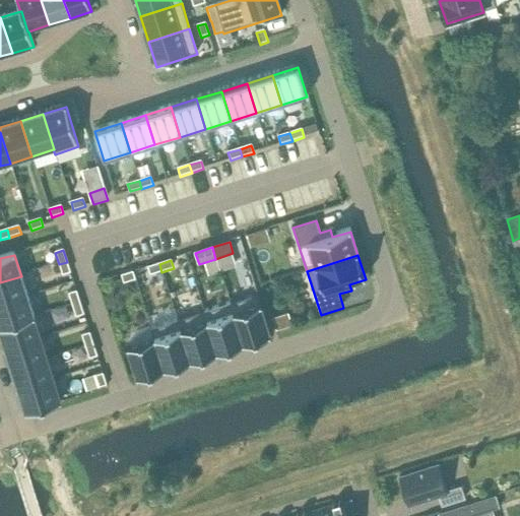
[(190,260),(179,261),(180,279),(192,278),(190,260)]
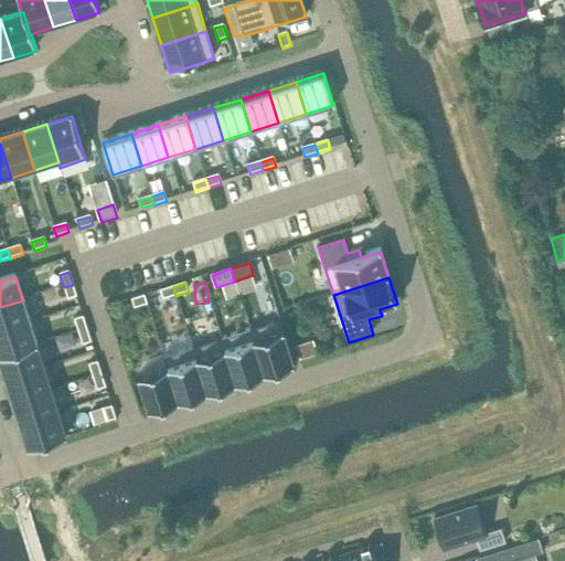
[(73,285),(64,287),(68,300),(76,297),(73,285)]
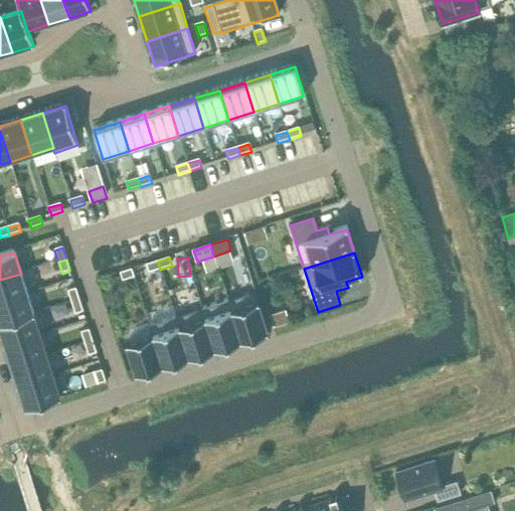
[(160,270),(158,262),(146,266),(149,273),(160,270)]
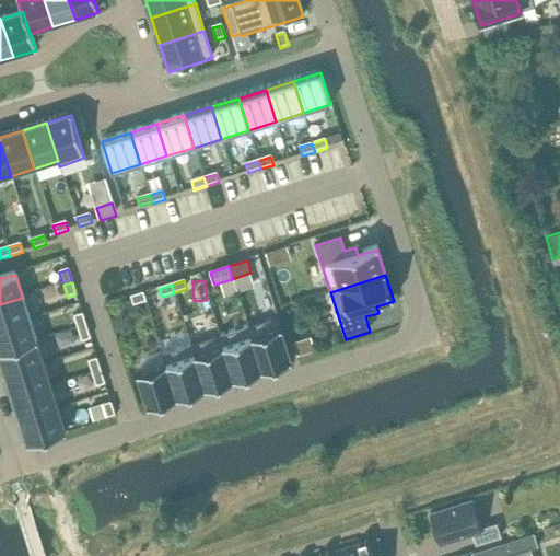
[(143,293),(130,298),(133,307),(146,302),(143,293)]
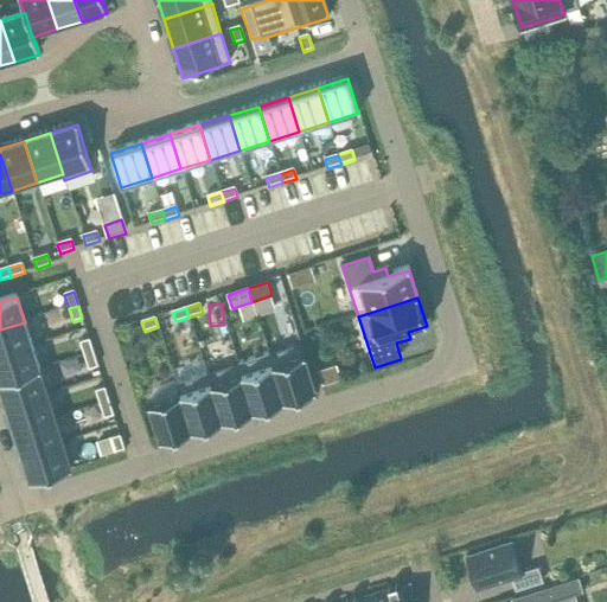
[(25,322),(0,330),(0,357),(32,346),(25,322)]
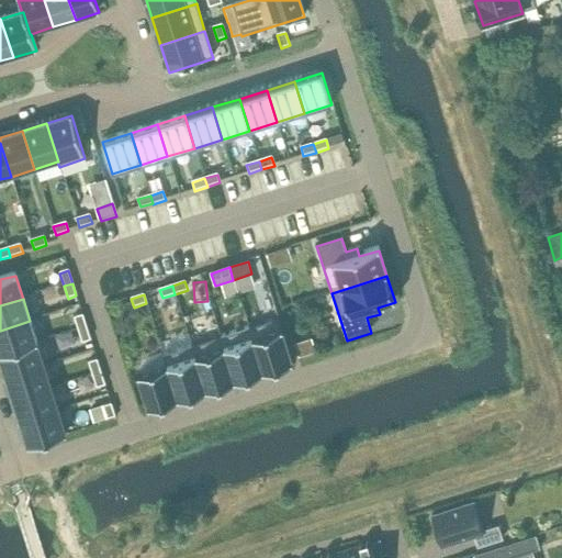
[(74,319),(78,331),(87,328),(82,315),(74,319)]
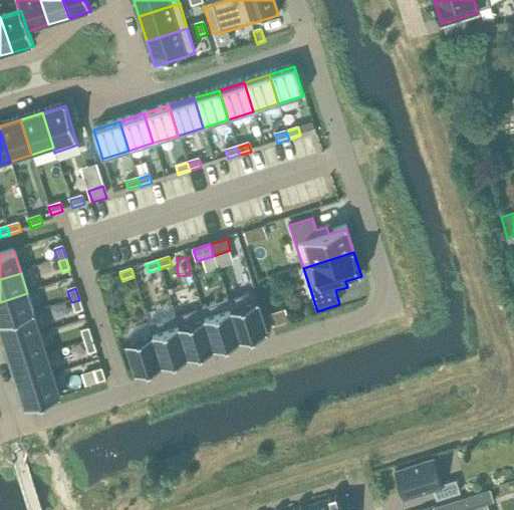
[(27,293),(0,302),(0,324),(34,314),(27,293)]
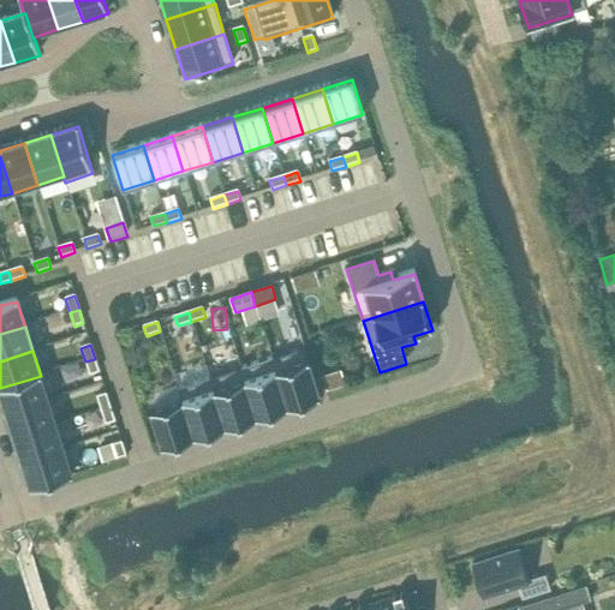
[(305,351),(273,360),(288,410),(321,399),(305,351)]
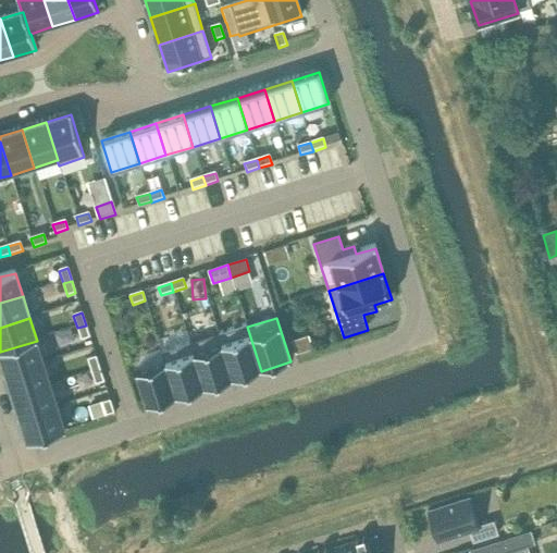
[(86,326),(77,328),(82,341),(89,338),(86,326)]
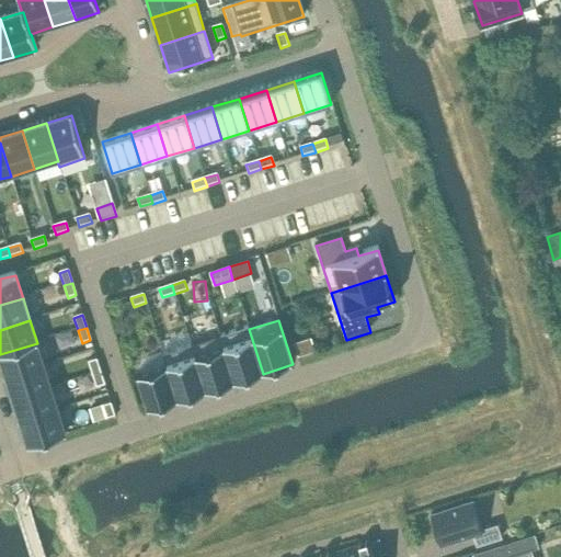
[(263,374),(249,329),(220,338),(235,383),(263,374)]
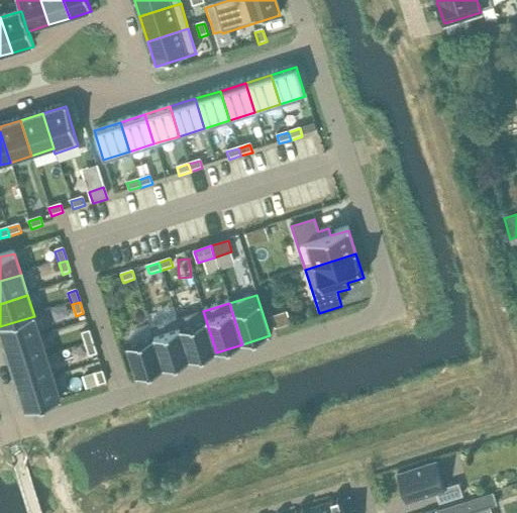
[(203,311),(177,320),(190,361),(216,352),(203,311)]
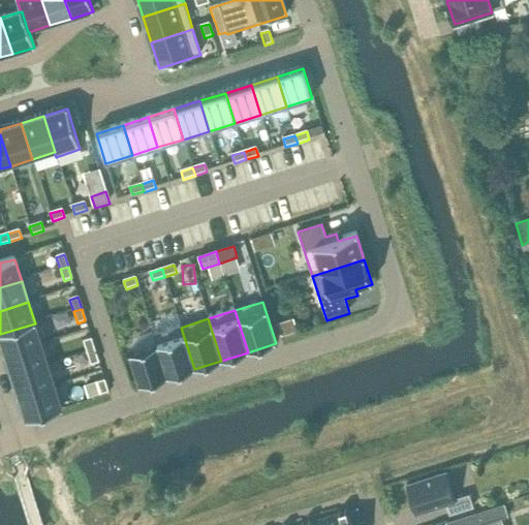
[(35,323),(0,334),(0,339),(5,357),(41,345),(35,323)]
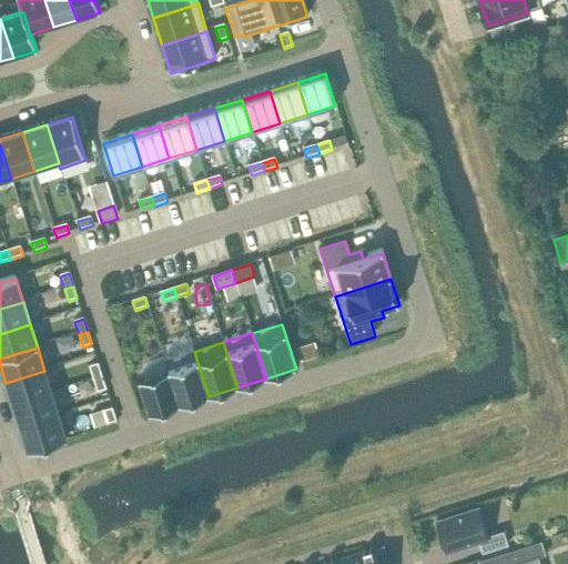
[(209,396),(194,352),(164,361),(168,371),(169,371),(180,405),(209,396)]
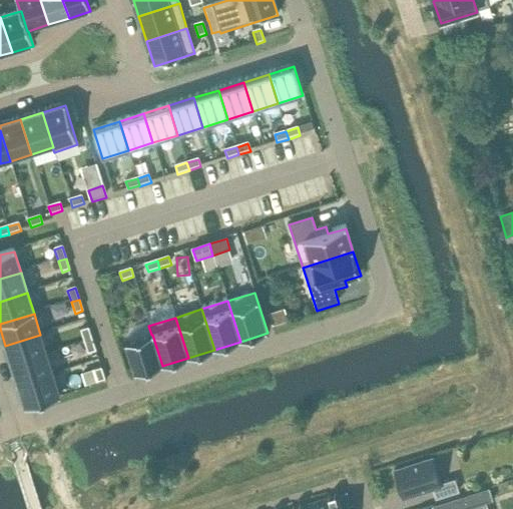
[(84,344),(92,341),(88,330),(80,332),(84,344)]
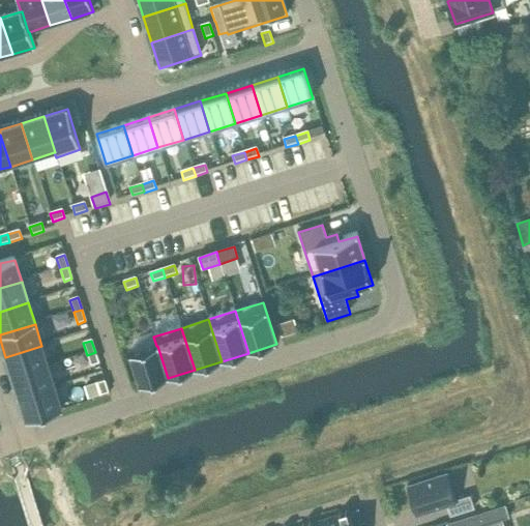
[(41,346),(5,357),(12,379),(49,368),(41,346)]
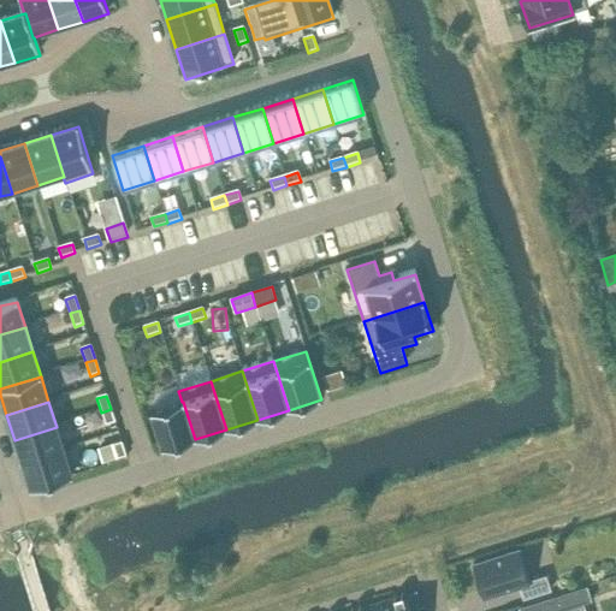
[(183,402),(182,402),(150,413),(163,450),(195,439),(183,402)]
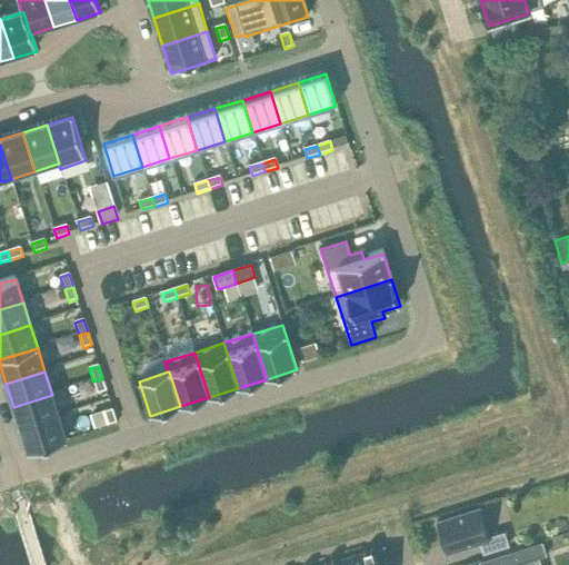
[(107,392),(102,378),(93,382),(98,394),(107,392)]
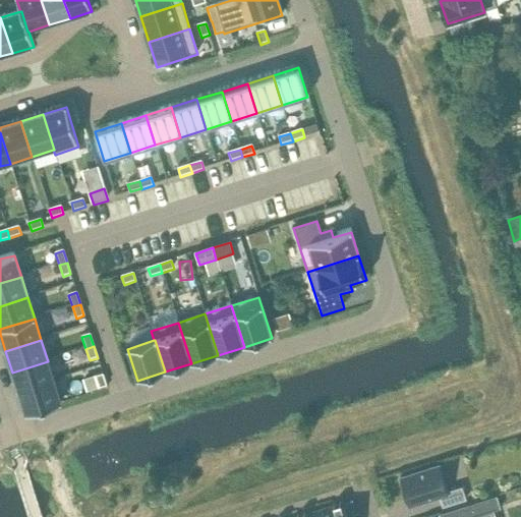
[(48,361),(12,372),(19,393),(55,382),(48,361)]
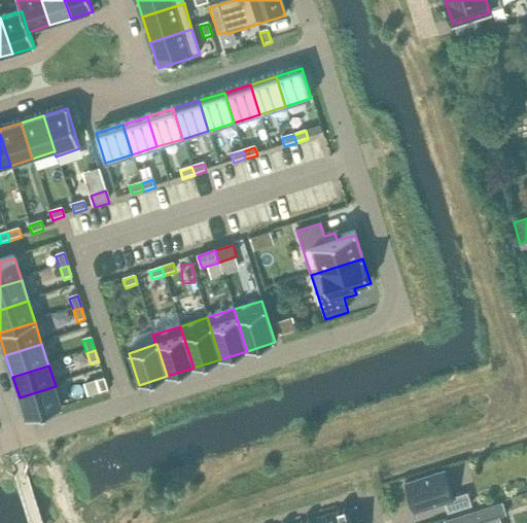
[(108,391),(104,380),(96,382),(100,394),(108,391)]
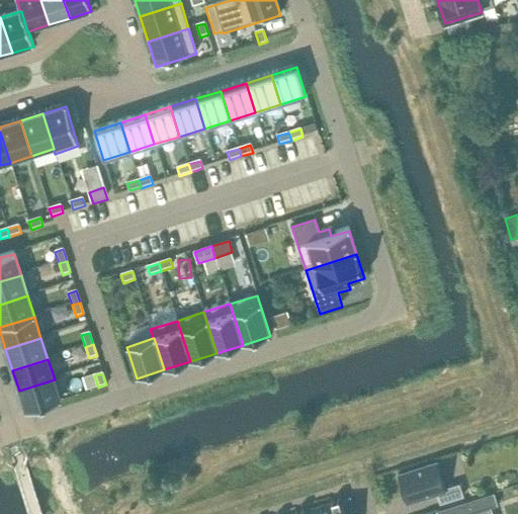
[(55,379),(19,391),(21,398),(25,412),(25,413),(47,406),(61,401),(55,379)]
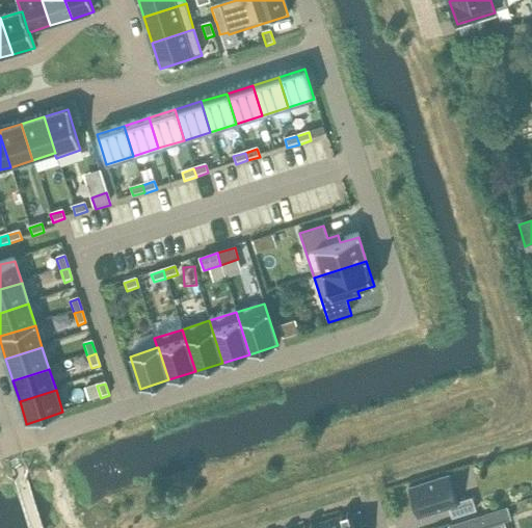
[(456,503),(449,478),(409,490),(418,518),(448,509),(451,520),(475,513),(471,499),(456,503)]
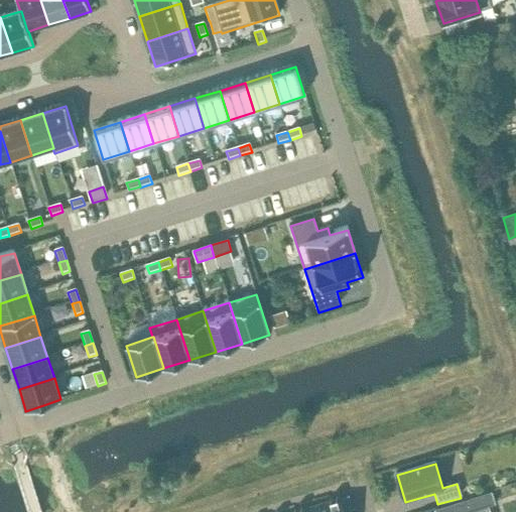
[(489,511),(488,508),(496,506),(492,493),(461,503),(463,511),(489,511)]
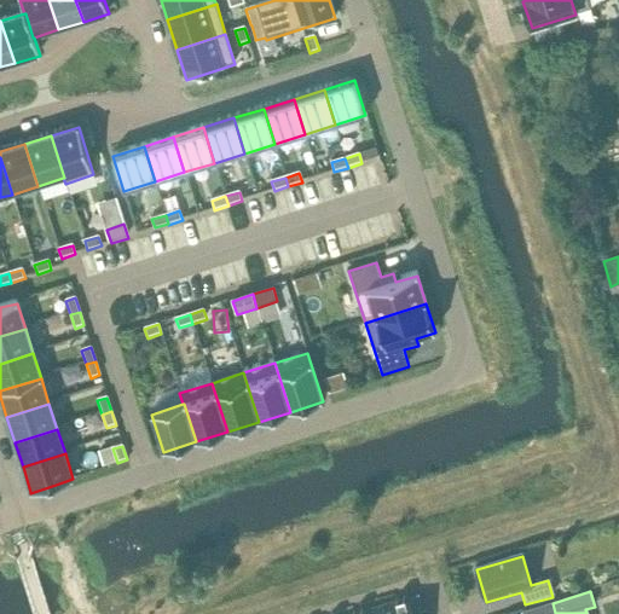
[(380,609),(381,613),(412,613),(409,600),(380,609)]
